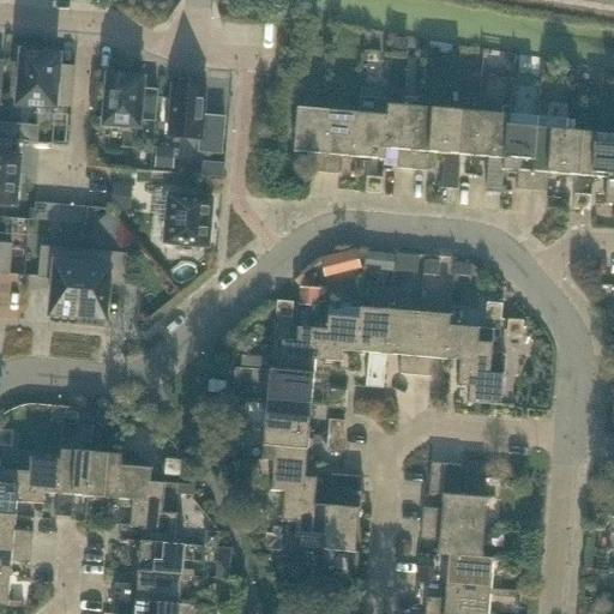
[(59,66),(59,56),(47,55),(47,53),(24,50),(23,54),(22,65),(18,65),(17,83),(20,83),(19,103),(55,107),(55,104),(72,107),(74,67),(59,66)]
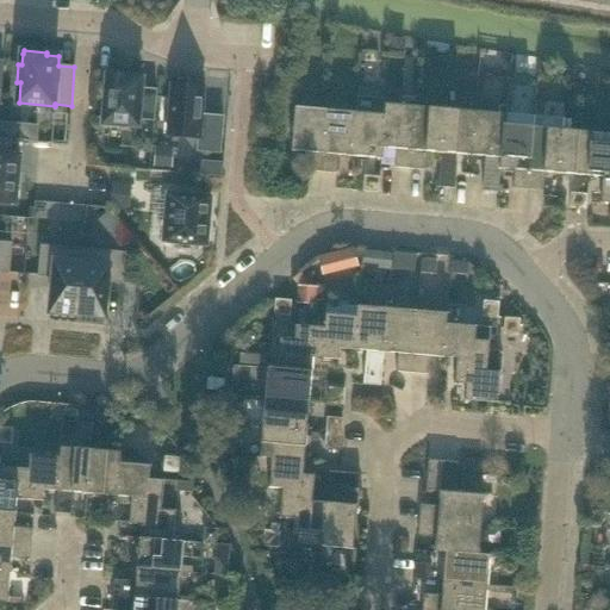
[(154,120),(157,91),(141,89),(142,80),(129,80),(129,76),(110,75),(107,99),(107,103),(105,123),(137,125),(138,119),(154,120)]
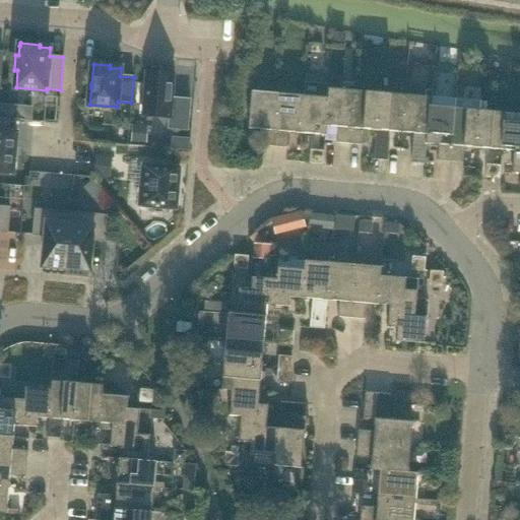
[(177,74),(144,71),(143,96),(141,118),(168,120),(168,130),(189,132),(192,100),(175,100),(177,74)]
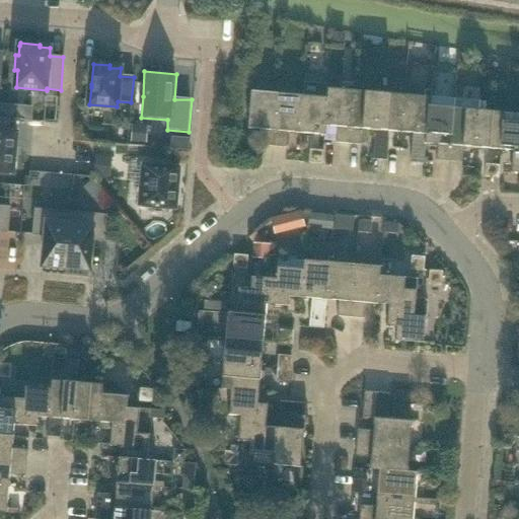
[(350,144),(354,90),(327,88),(326,97),(327,97),(325,127),(327,127),(338,128),(337,143),(350,144)]
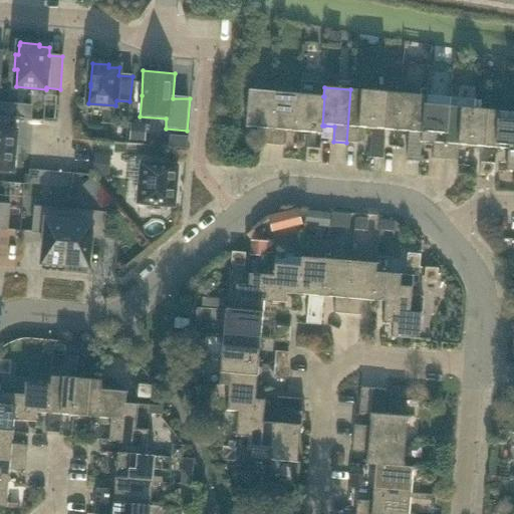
[(372,130),(375,91),(350,89),(346,143),(359,144),(360,129),(372,130)]
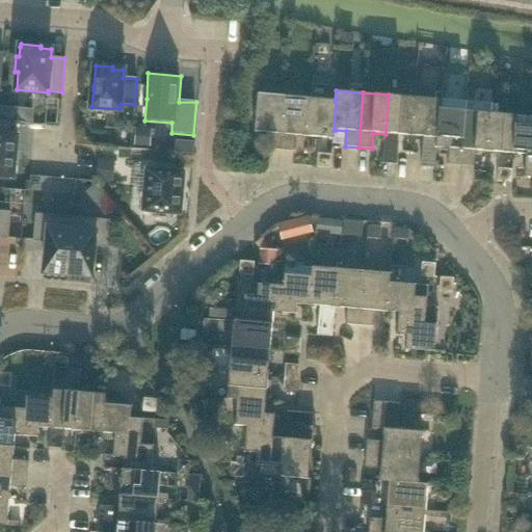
[(281,151),(285,96),(258,94),(255,132),(268,133),(267,149),(281,151)]
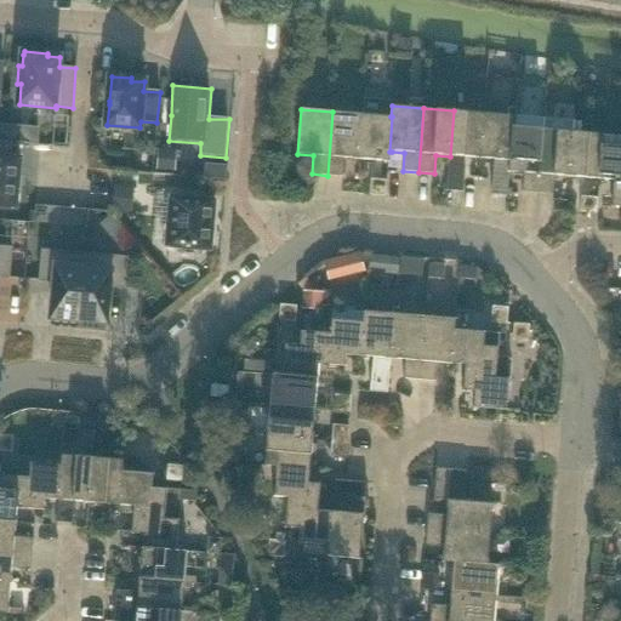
[(480,159),(484,113),(454,110),(450,157),(448,175),(446,191),(462,192),(465,164),(465,158),(480,159)]
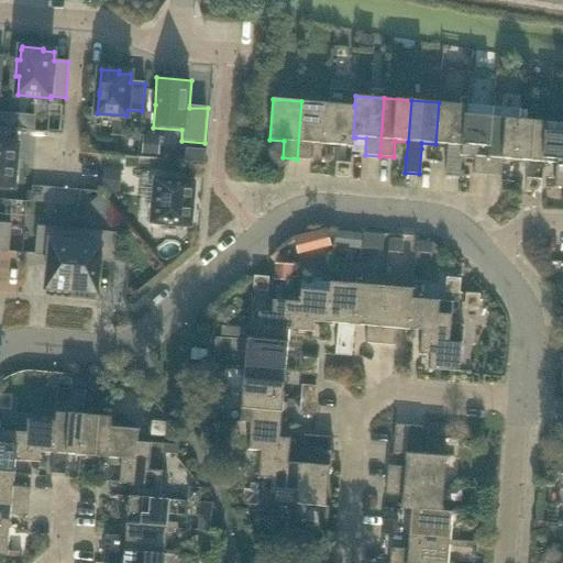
[(326,145),(329,103),(301,101),(297,159),(311,161),(312,144),(326,145)]
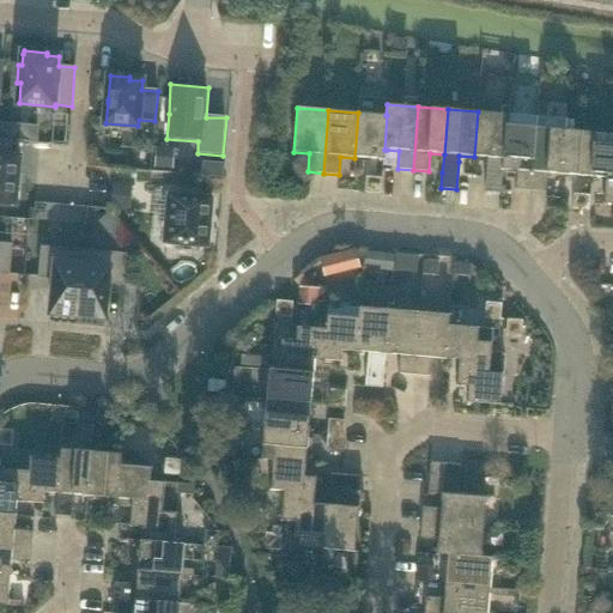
[(509,115),(478,111),(474,157),(489,158),(485,192),(502,193),(503,170),(502,170),(503,159),(504,159),(508,125),(509,126),(509,115)]
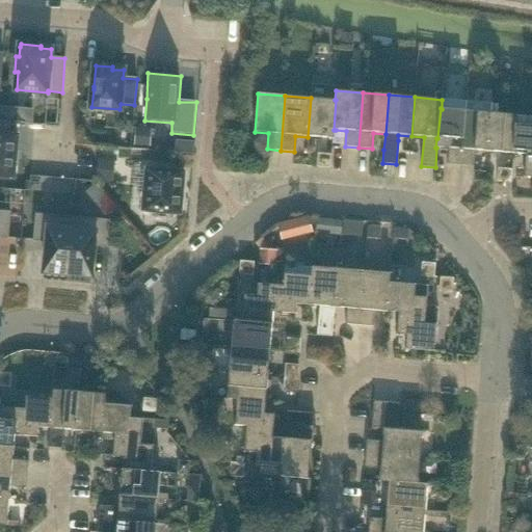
[(336,100),(335,100),(311,98),(308,137),(335,139),(336,130),(334,130),(336,100)]
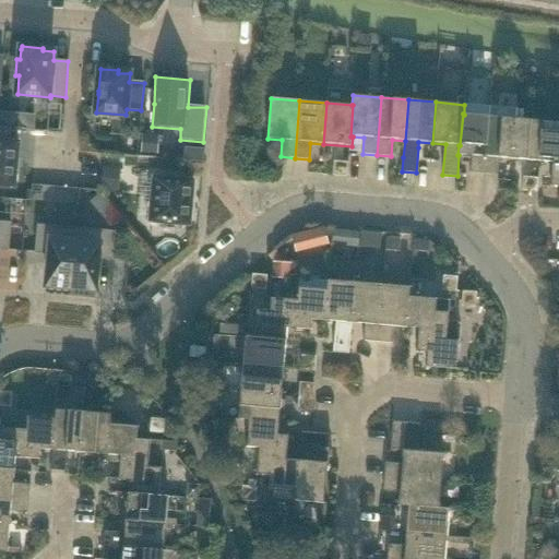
[(485,174),(490,107),(464,105),(464,115),(463,114),(460,145),(459,145),(458,155),(459,155),(472,156),(471,173),(485,174)]
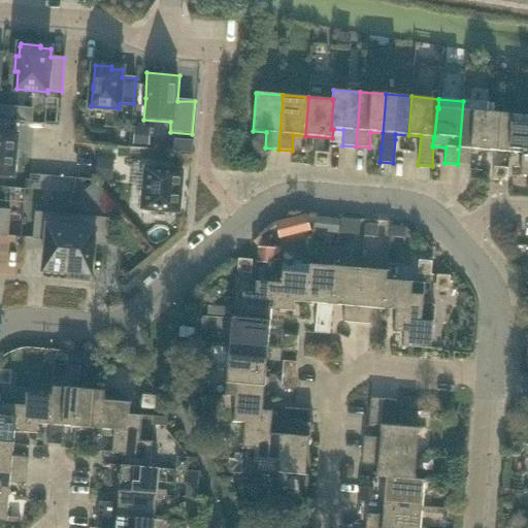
[(484,151),(488,112),(488,103),(463,101),(458,164),(470,165),(472,150),(484,151)]
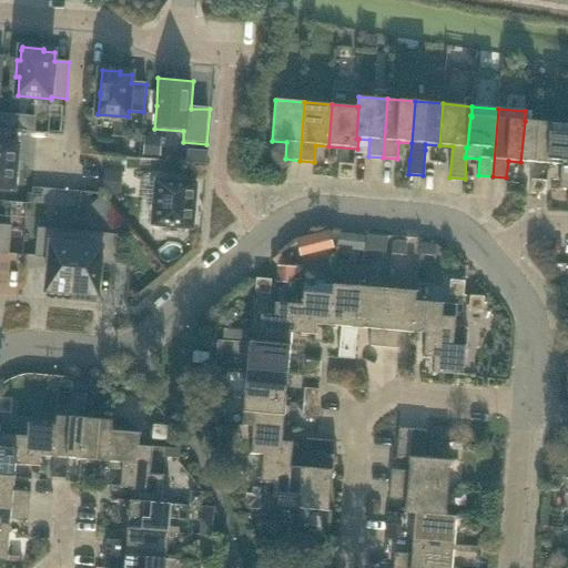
[(553,123),(525,121),(520,162),(548,164),(551,133),(553,123)]
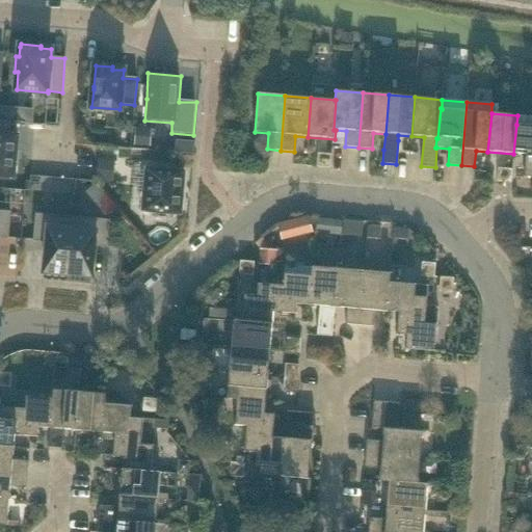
[(531,116),(517,115),(516,125),(513,154),(526,155),(525,163),(531,163),(531,116)]
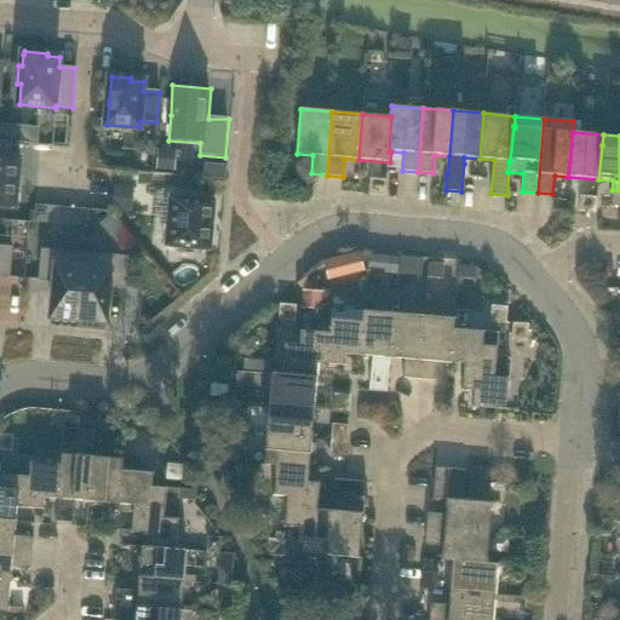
[(11,143),(0,142),(0,205),(16,207),(19,159),(10,158),(11,143)]
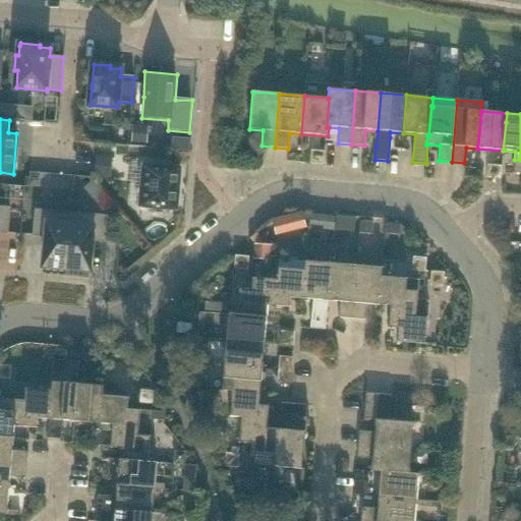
[(324,165),(325,152),(311,151),(310,163),(324,165)]
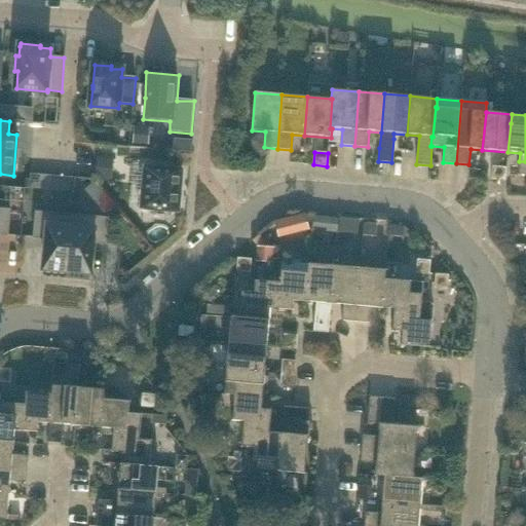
[(36,166),(35,180),(71,181),(72,167),(36,166)]
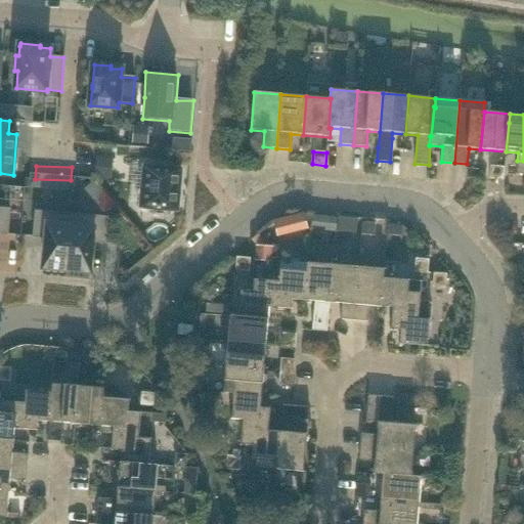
[(503,180),(504,167),(490,166),(490,179),(503,180)]
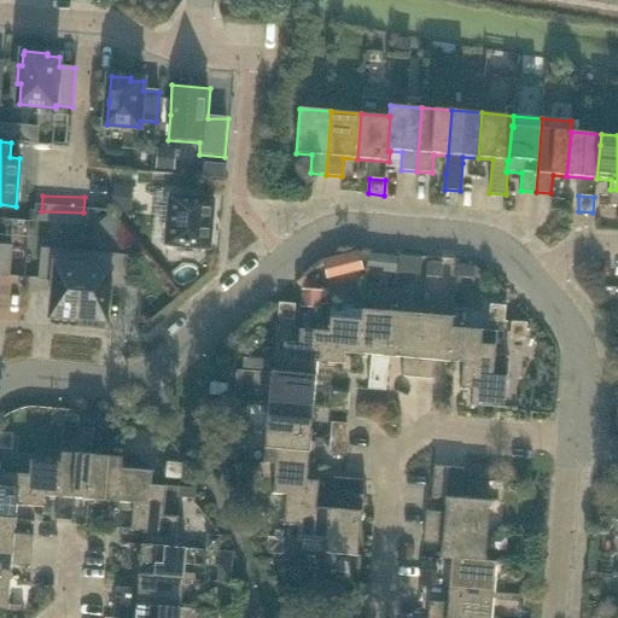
[(214,200),(170,197),(167,245),(209,249),(214,200)]
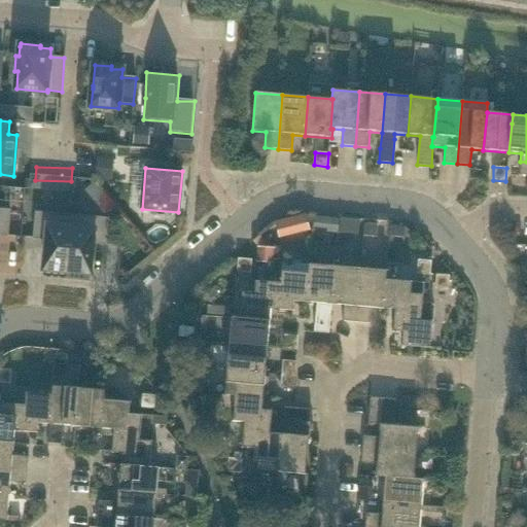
[(0,235),(8,236),(10,210),(2,210),(0,209),(0,235)]
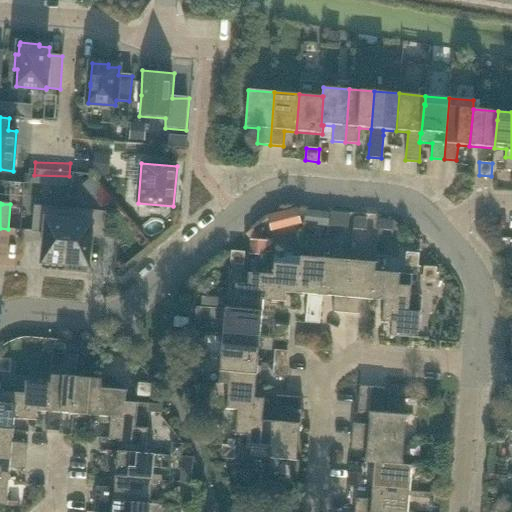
[(70,215),(70,210),(69,210),(35,207),(33,231),(45,233),(43,261),(48,262),(50,262),(61,263),(63,264),(63,263),(66,263),(69,223),(70,215)]
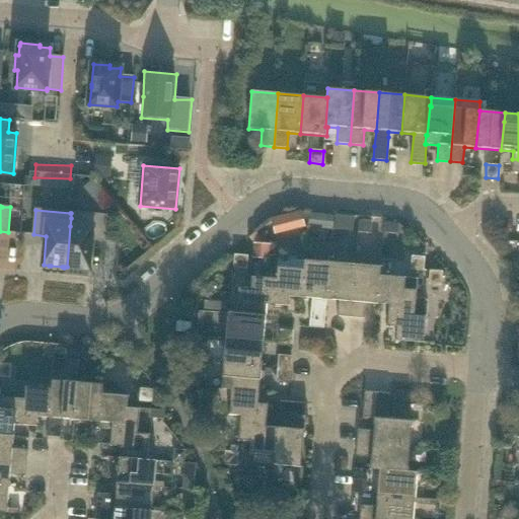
[(104,241),(106,216),(71,213),(71,218),(70,226),(67,267),(69,268),(71,268),(82,269),(84,269),(89,269),(92,240),(104,241)]
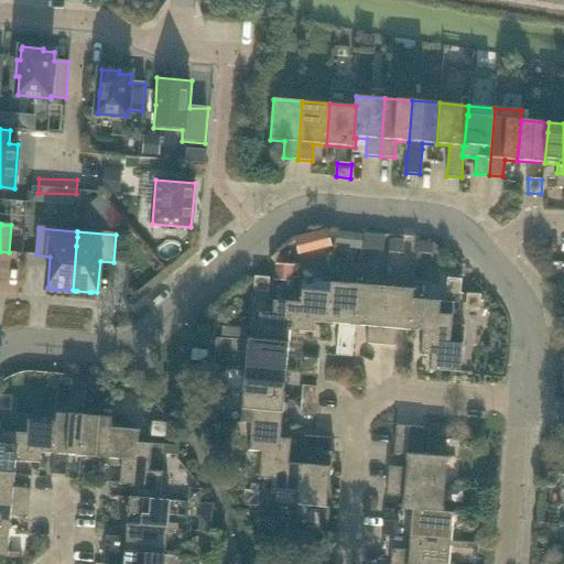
[(384,251),(386,242),(372,241),(371,250),(384,251)]
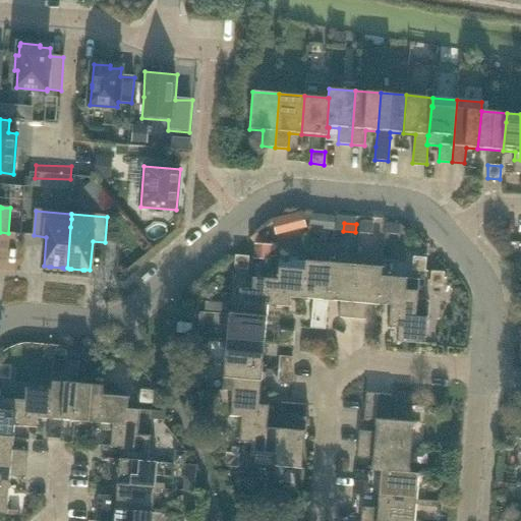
[(269,259),(270,246),(256,245),(254,258),(269,259)]
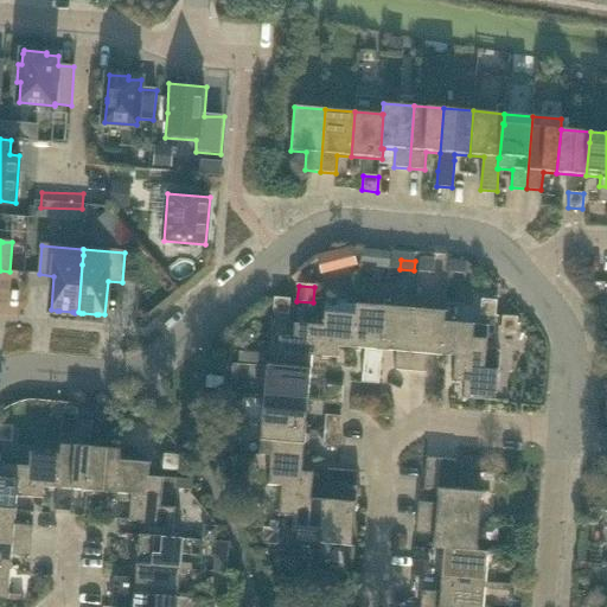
[(289,314),(291,300),(275,298),(274,313),(289,314)]
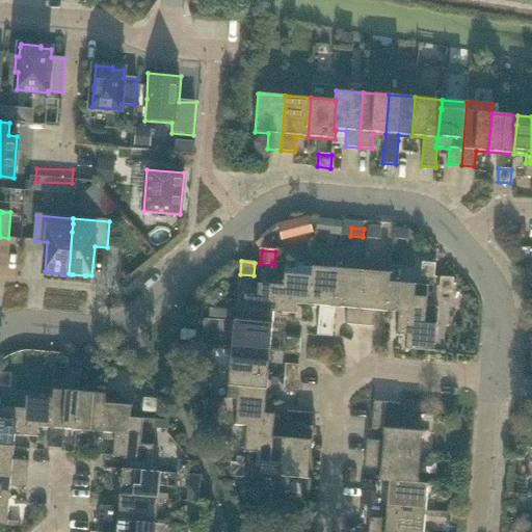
[(434,276),(436,263),(422,262),(421,274),(434,276)]
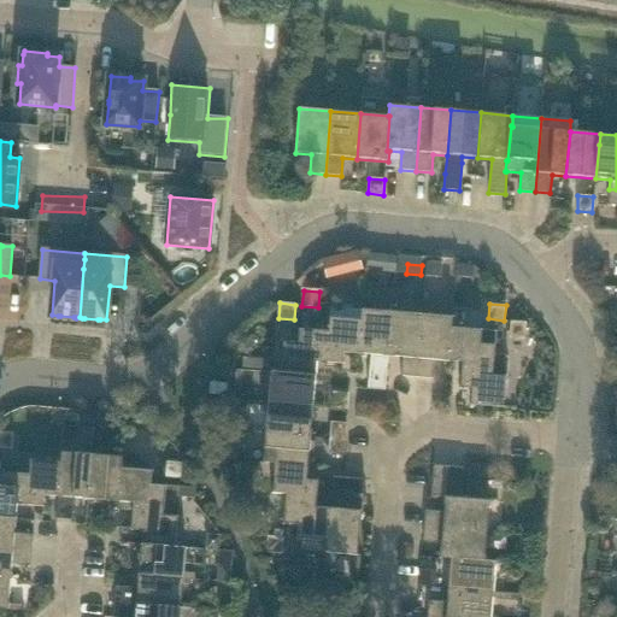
[(358,356),(362,310),(331,307),(331,318),(330,318),(329,331),(316,331),(315,346),(329,347),(327,363),(344,364),(345,354),(358,356)]
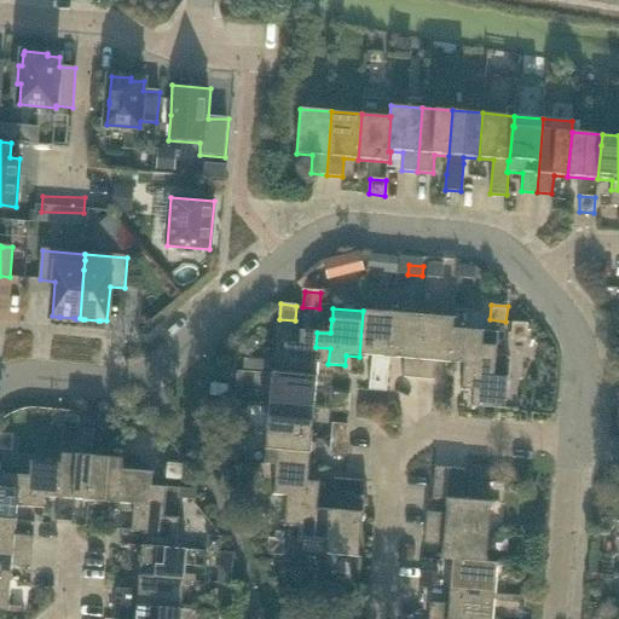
[(391,358),(394,313),(363,311),(359,357),(391,358)]
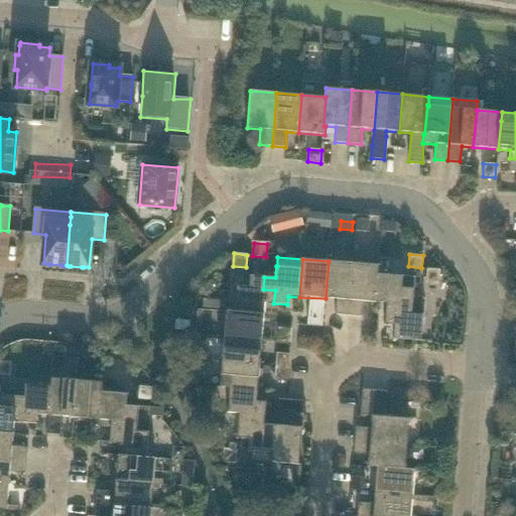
[(349,316),(354,263),(329,261),(326,298),(337,299),(336,315),(349,316)]
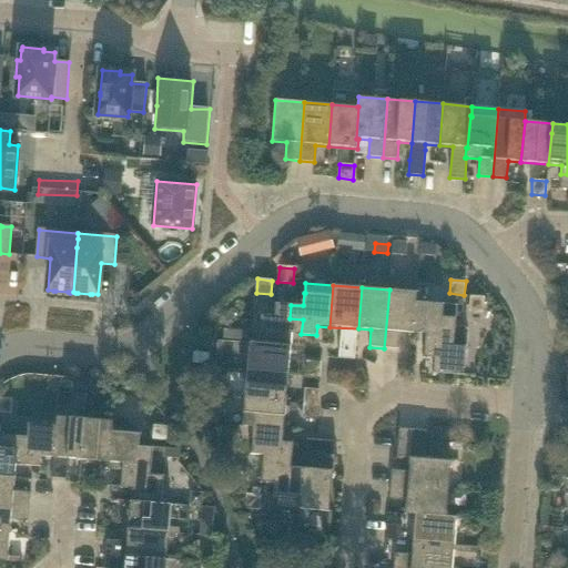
[(418,292),(416,292),(389,290),(384,348),(398,350),(399,333),(413,334),(416,302),(417,302),(418,292)]
